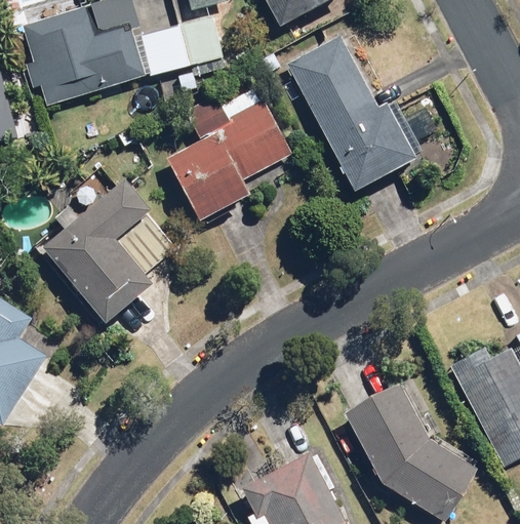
[(54,19),(21,29),(43,108),(151,76),(140,35),(137,29),(128,0),(89,0),(86,1),(52,10),(54,19)]
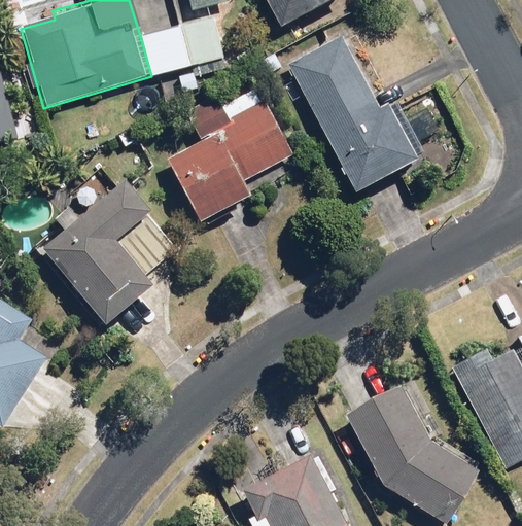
[(183,0),(185,8),(222,0),(267,0),(280,27),(327,0),(183,0)]
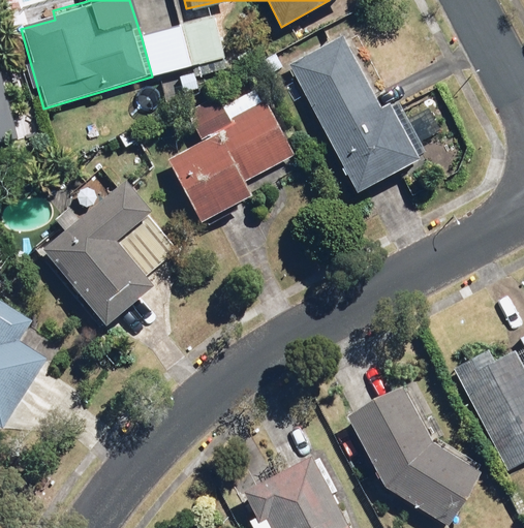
[(152,76),(173,71),(179,90),(195,86),(190,66),(222,57),(210,16),(141,35),(152,76)]
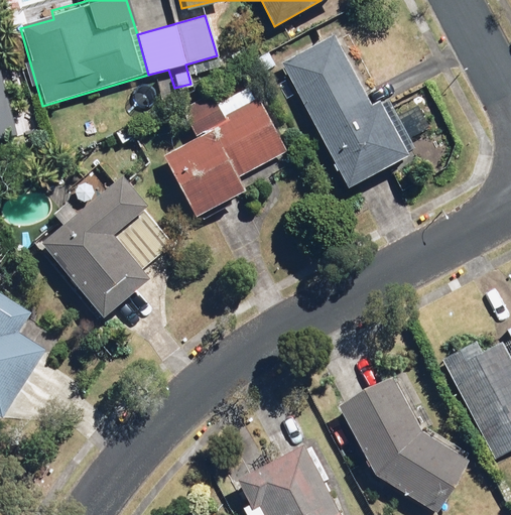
[(373,101),(333,28),(275,60),(347,190),(411,154),(380,97),(373,101)]
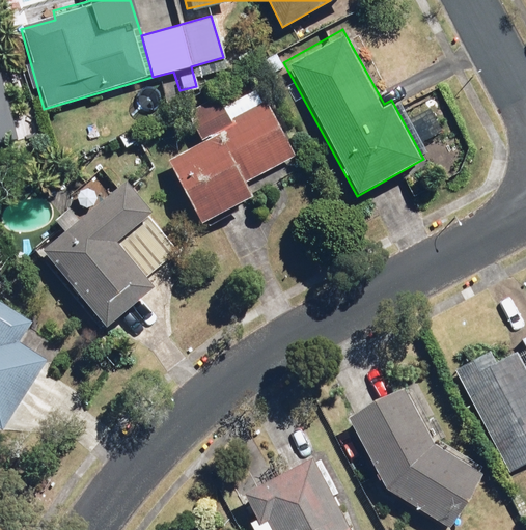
[(0,143),(17,140),(0,67),(0,143)]
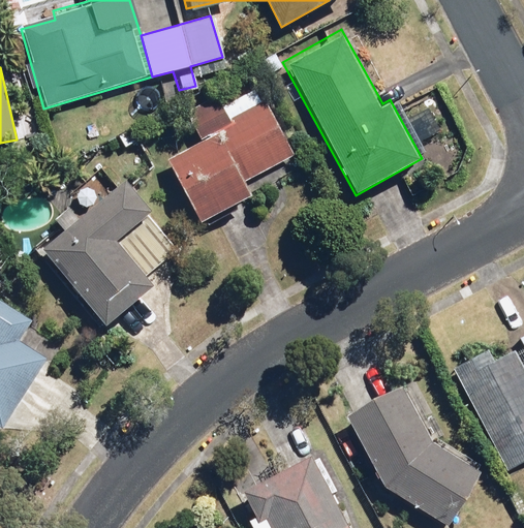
[(248,183),(298,150),(263,95),(229,117),(212,90),(182,110),(199,136),(164,159),(207,224),(254,193),(248,183)]
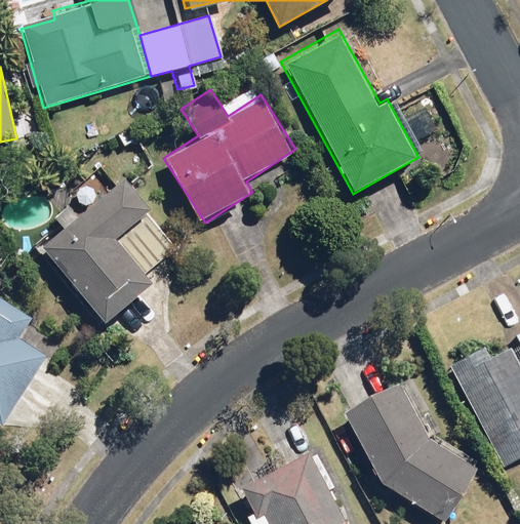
[(126,175),(116,184),(65,226),(41,245),(106,324),(157,282),(147,271),(174,248),(144,210),(151,205),(126,175)]
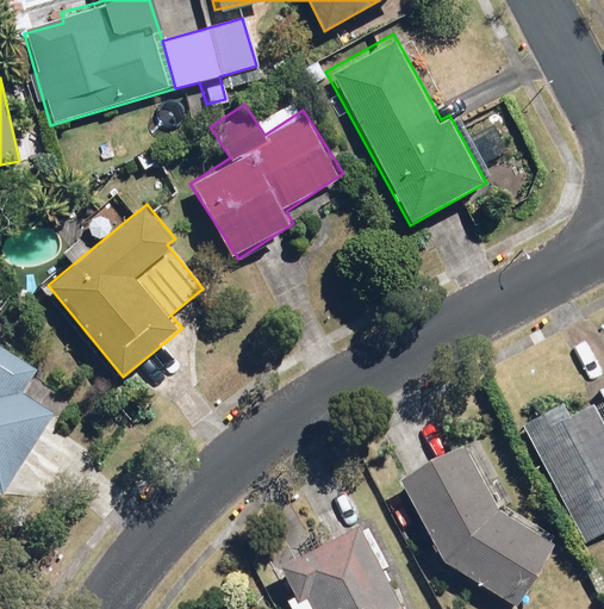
[(38,365),(0,340),(0,493),(1,495),(16,472),(48,423),(55,411),(22,390),(38,365)]
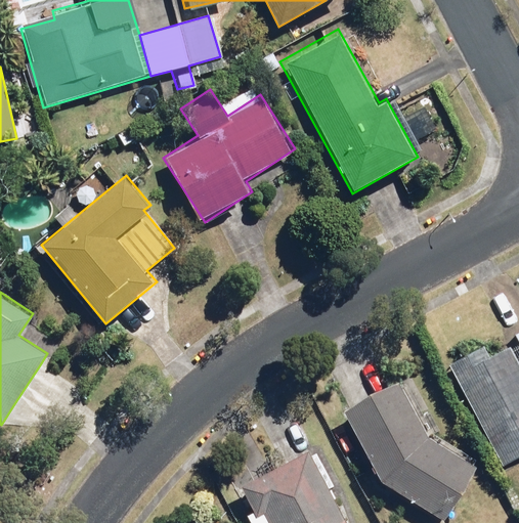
[(518,374),(499,336),(449,362),(504,466),(518,456),(518,374)]
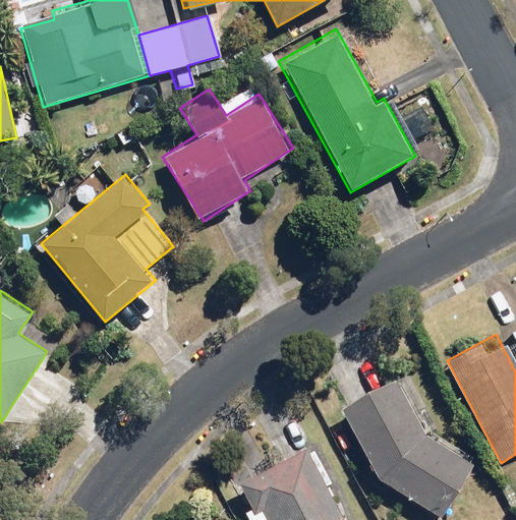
[(400,382),(344,407),(376,477),(442,517),(474,462),(422,431),(400,382)]
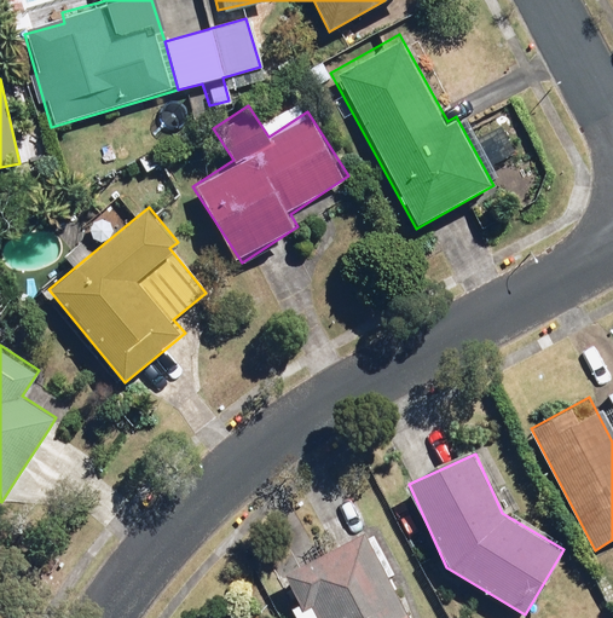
[(411,617),(369,531),(272,579),(290,617),(411,617)]
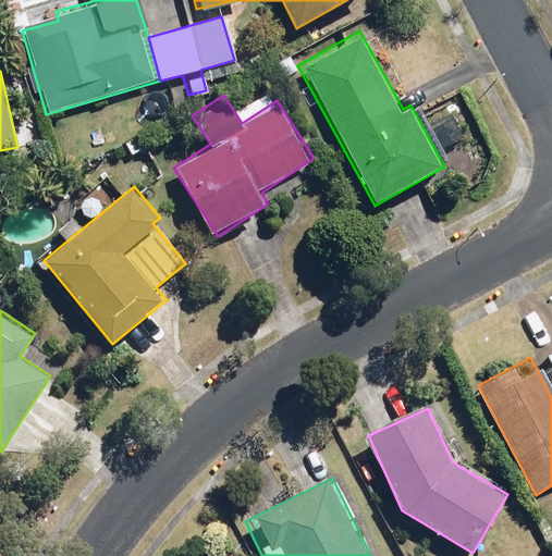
All buildings are outlined.
